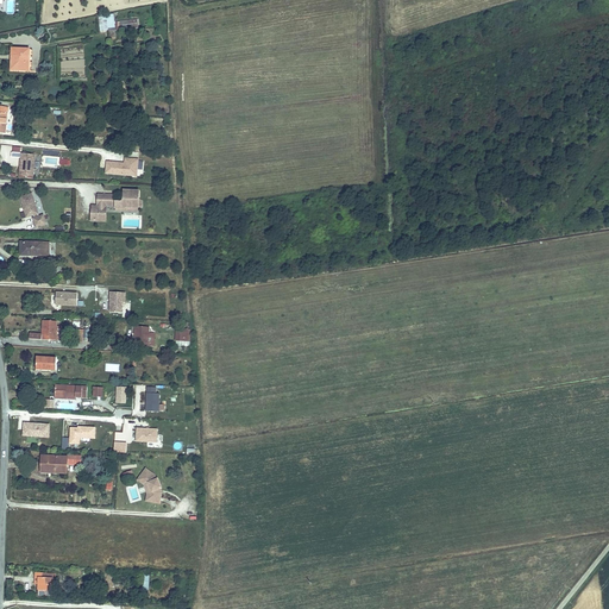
[(114,14),(99,14),(99,29),(114,29),(114,14)]
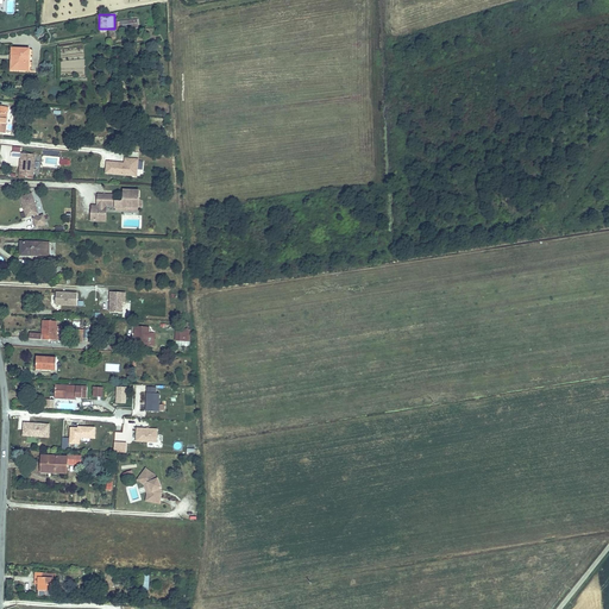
[(29,70),(30,49),(13,49),(11,70),(29,70)]
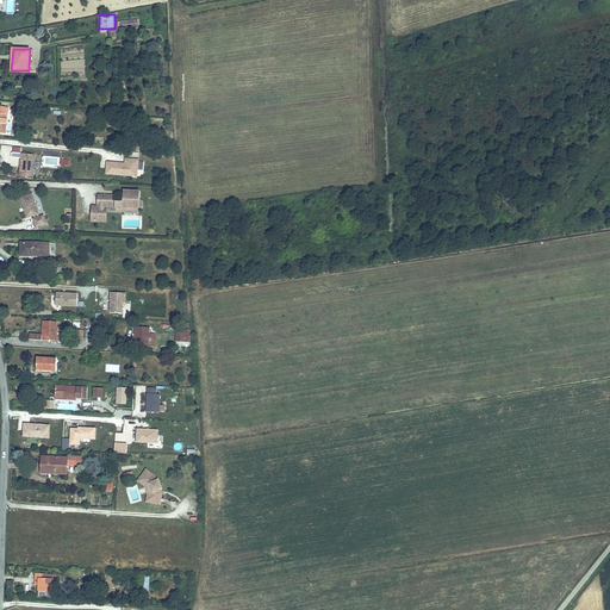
[(33,178),(36,155),(22,154),(22,159),(23,159),(23,167),(20,167),(19,176),(33,178)]
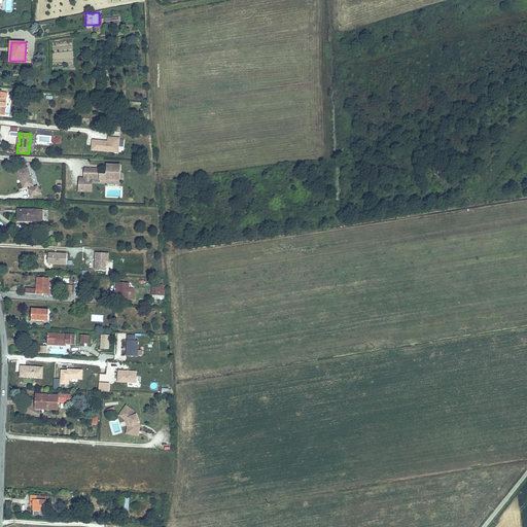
[(120,139),(120,138),(109,137),(108,141),(93,140),(92,150),(118,152),(119,147),(120,139)]
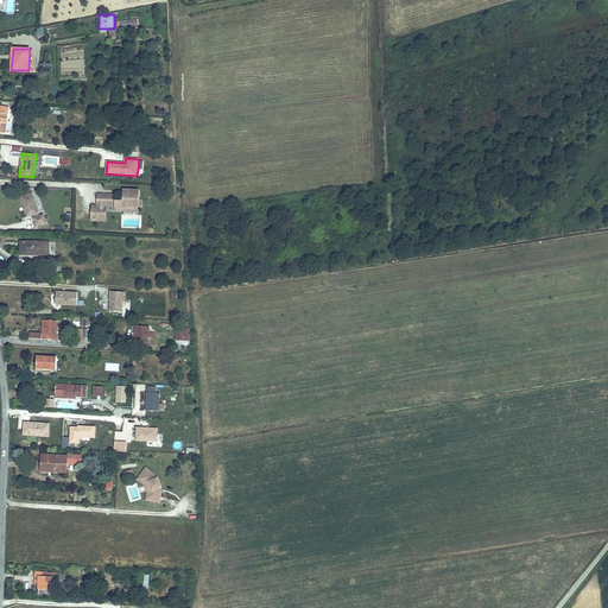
[(107,221),(108,206),(116,206),(116,210),(126,210),(126,206),(139,206),(139,190),(124,190),(124,200),(122,201),(116,201),(116,196),(100,195),(100,204),(93,204),(93,221),(107,221)]
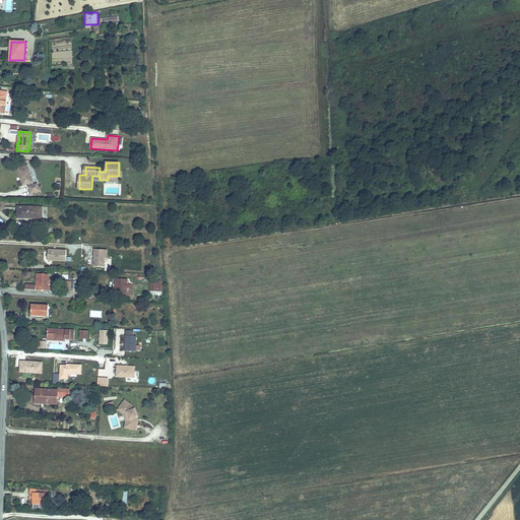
[(34,185),(27,166),(17,169),(23,186),(28,184),(29,187),(28,187),(31,194),(40,191),(38,184),(34,185)]
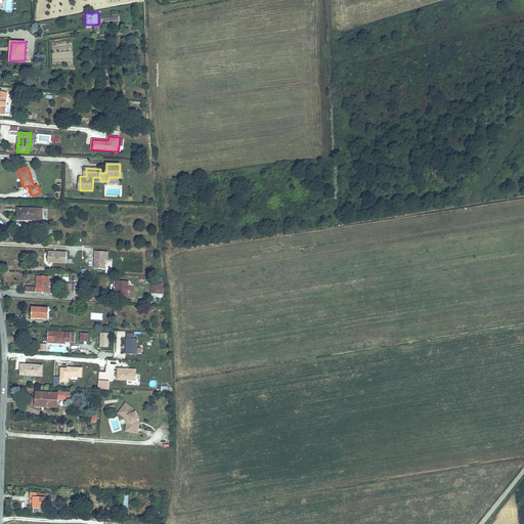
[(42,220),(42,209),(18,209),(18,216),(24,217),(24,220),(42,220)]
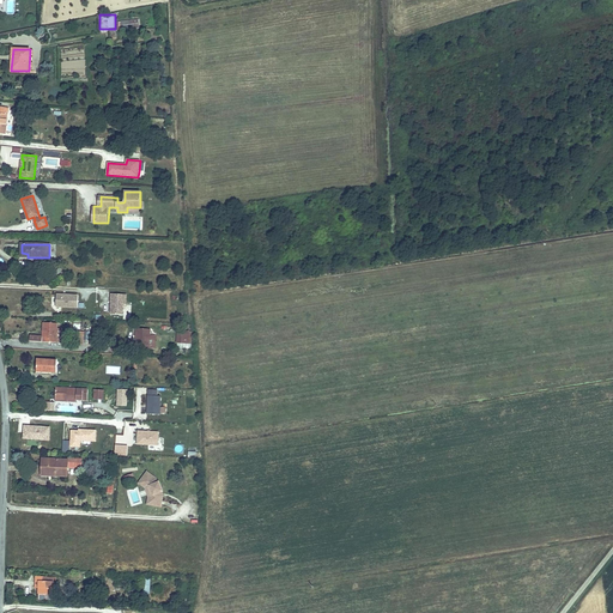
[(78,308),(78,296),(56,295),(56,307),(78,308)]
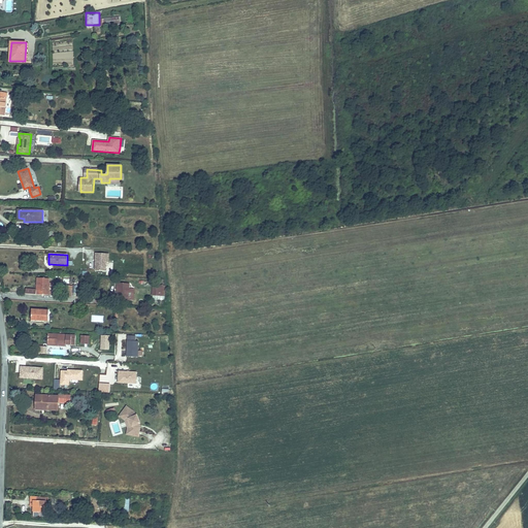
[(108,263),(109,254),(96,254),(95,263),(97,264),(96,271),(106,271),(106,263),(108,263)]
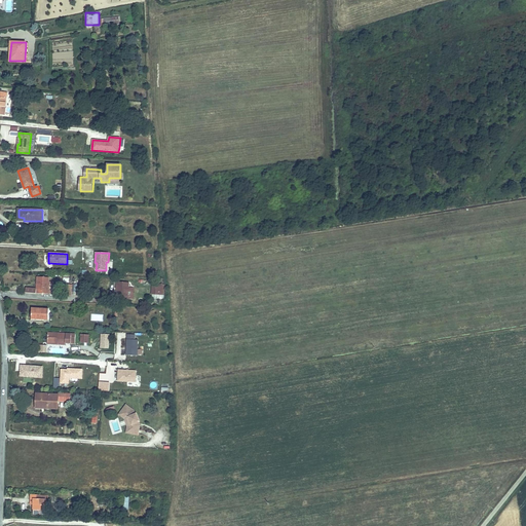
[(53,295),(54,282),(49,282),(49,277),(37,276),(37,284),(39,284),(39,289),(26,289),(26,293),(53,295)]
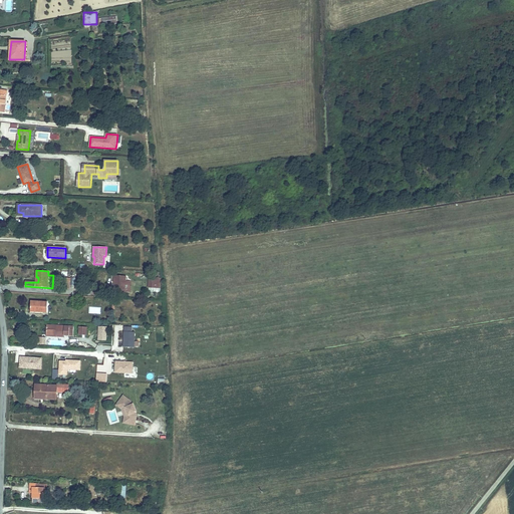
[(124,292),(125,276),(114,275),(114,282),(115,282),(114,288),(113,287),(113,292),(124,292)]
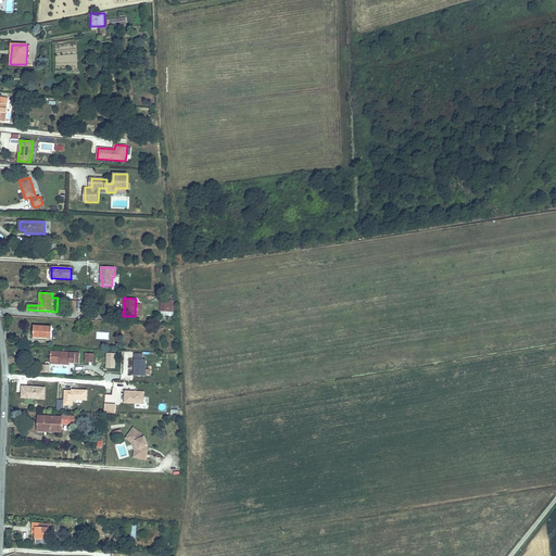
[(51,337),(52,326),(34,326),(34,337),(51,337)]
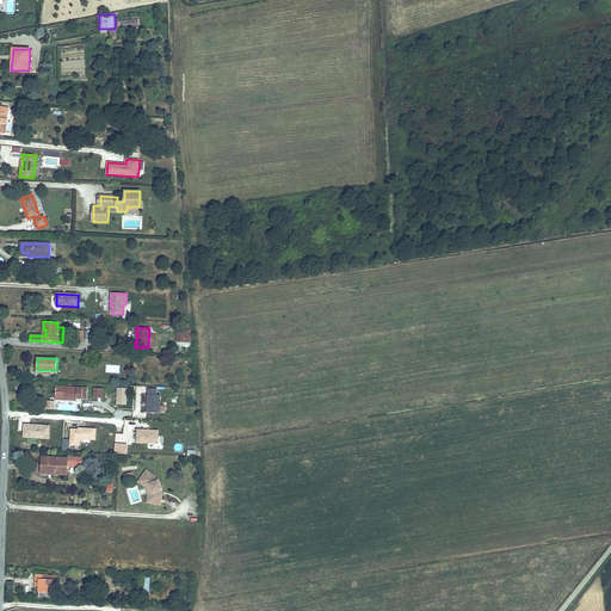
[(87,399),(87,388),(56,387),(55,397),(66,399),(66,400),(76,401),(76,399),(87,399)]
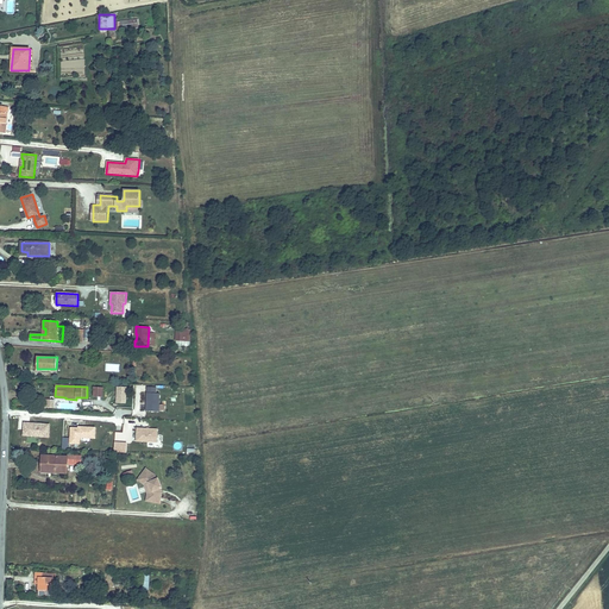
[(102,397),(104,388),(94,388),(94,396),(102,397)]
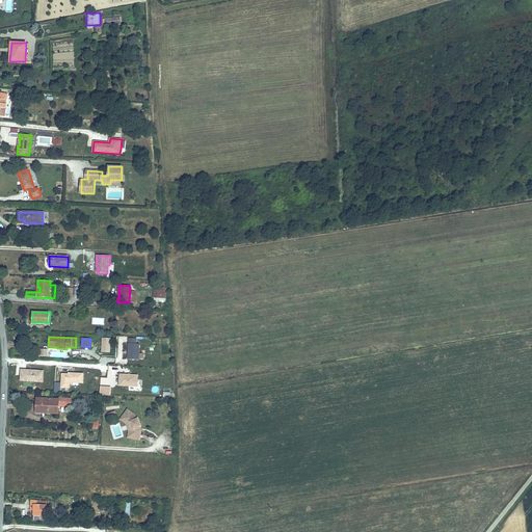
[(110,352),(110,339),(103,339),(102,351),(110,352)]
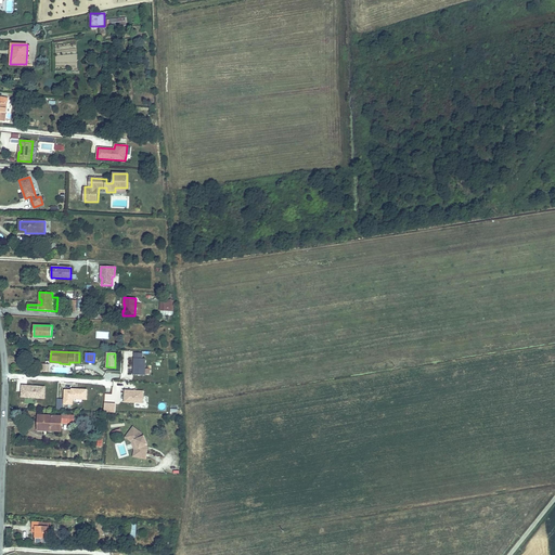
[(145,376),(145,359),(142,359),(142,353),(134,353),(133,375),(145,376)]
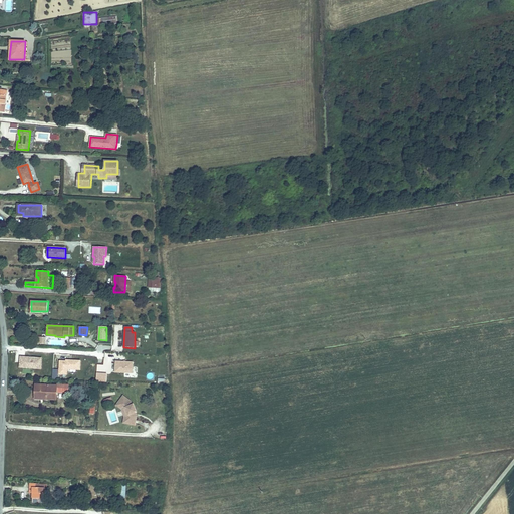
[(41,369),(42,358),(21,357),(20,367),(41,369)]
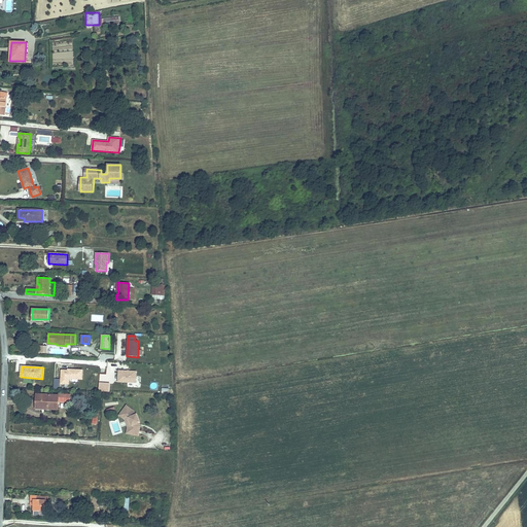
[(82,380),(82,371),(68,370),(68,371),(62,371),(61,384),(69,384),(69,379),(69,377),(75,378),(75,379),(82,380)]
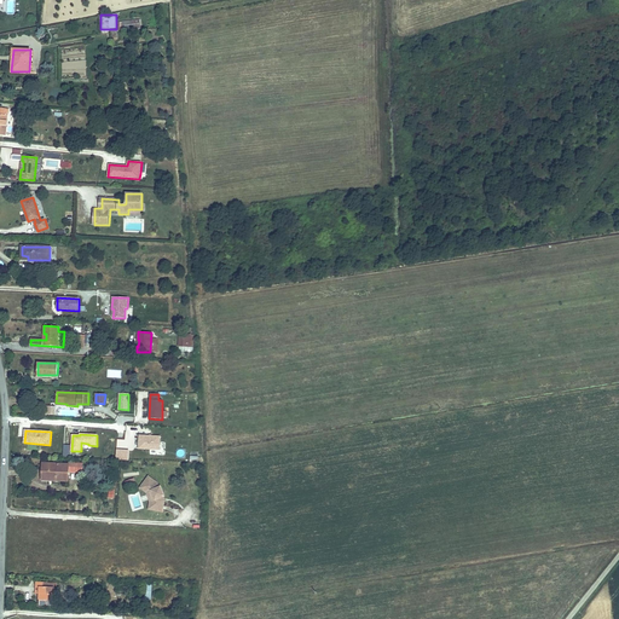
[(160,450),(161,437),(139,435),(139,449),(160,450)]
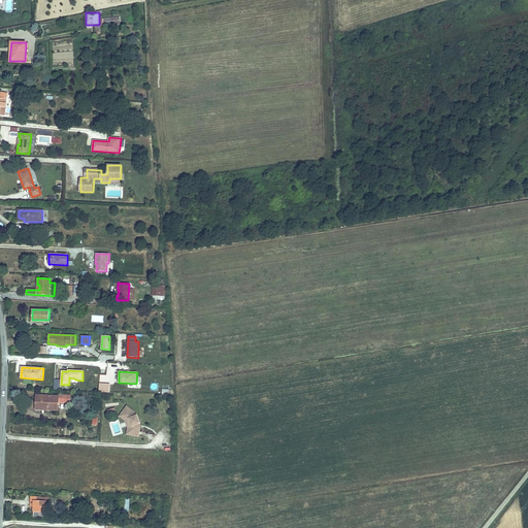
[(109,392),(110,384),(99,384),(99,392),(109,392)]
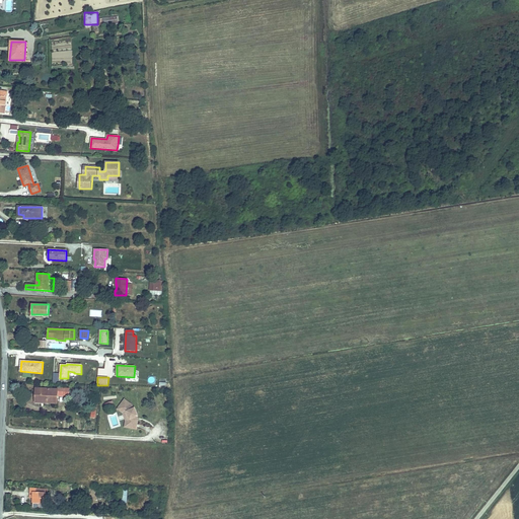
[(58,396),(69,396),(69,388),(58,387),(58,396)]
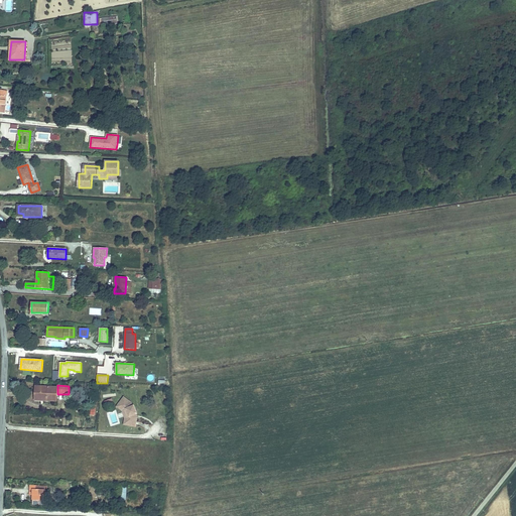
[(56,400),(57,387),(35,386),(35,400),(41,400),(41,399),(56,400)]
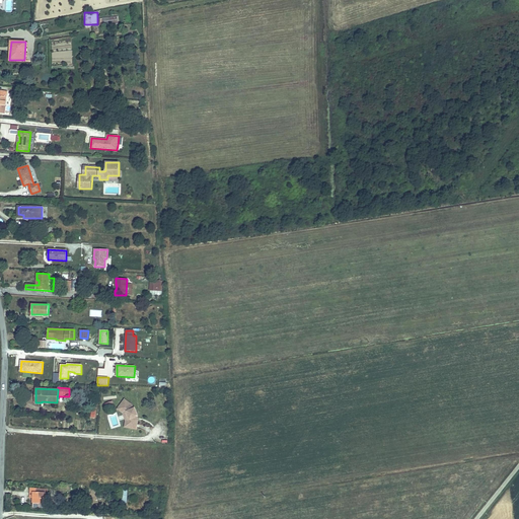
[(138,417),(135,409),(133,410),(131,405),(132,404),(125,399),(119,406),(126,412),(127,412),(130,420),(129,420),(128,428),(137,430),(138,421),(136,418),(138,417)]
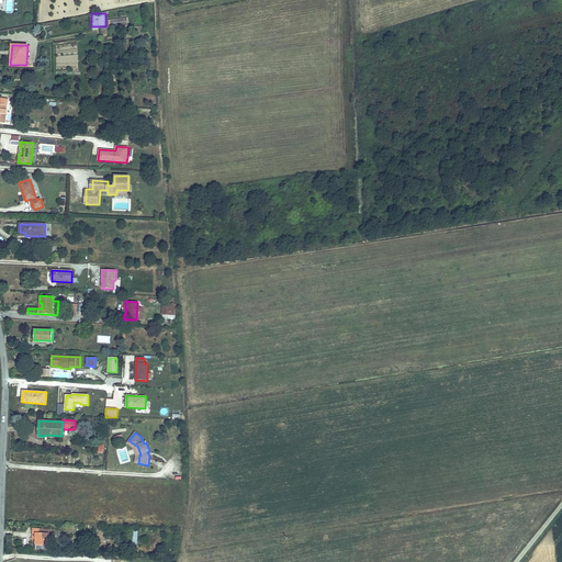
[(136,446),(128,440),(126,444),(133,448),(136,456),(135,463),(138,463),(139,454),(141,454),(137,446),(136,446)]
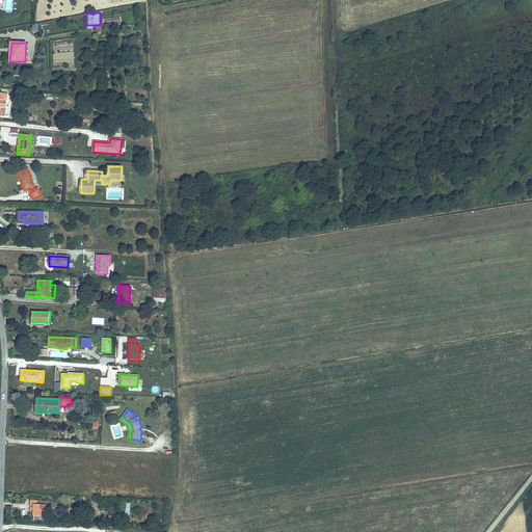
[(46,516),(47,505),(40,504),(40,501),(31,500),(30,504),(34,505),(33,510),(33,515),(46,516)]
